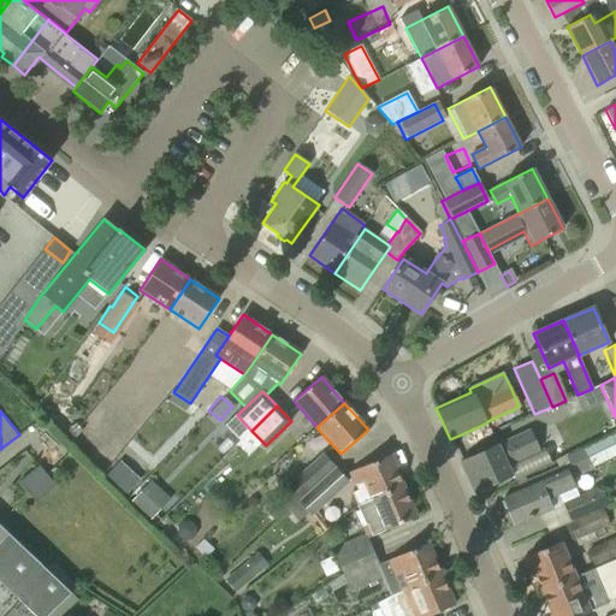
[(615,444),(615,443),(615,430),(564,455),(574,475),(615,455),(615,444)]
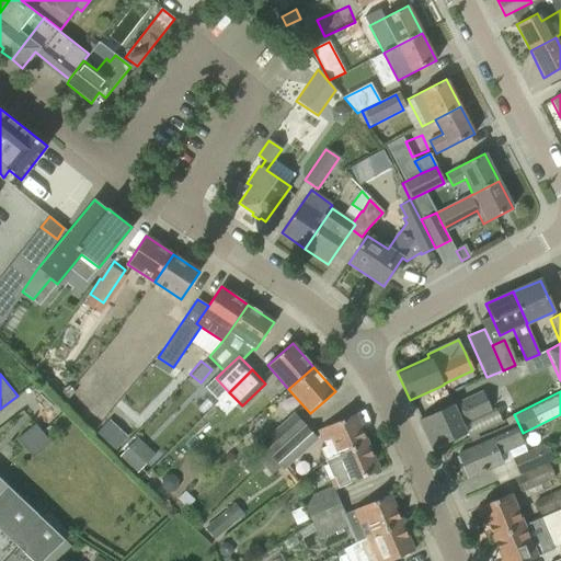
[(438,411),(419,421),(432,449),(438,446),(453,439),(467,433),(469,437),(502,422),(495,409),(492,410),(483,392),(454,405),(454,404),(438,411)]
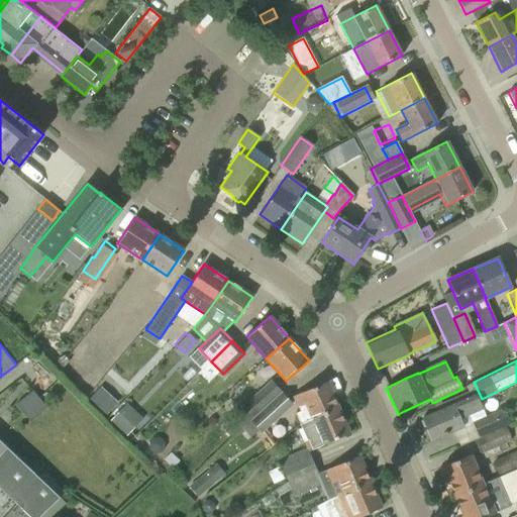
[(230,418),(241,429),(282,394),(270,381),(238,409),(239,410),(230,418)]
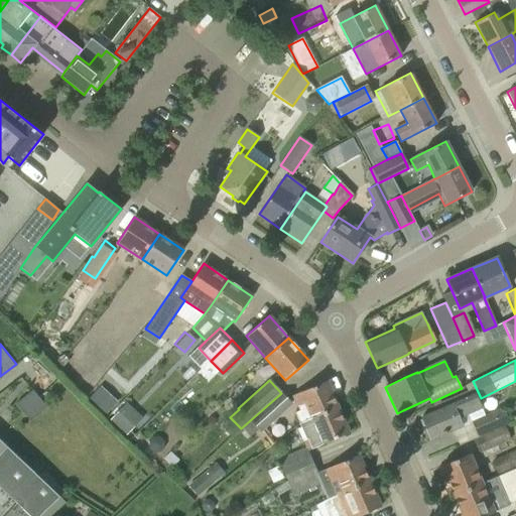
[(294,413),(299,423),(338,407),(327,381),(292,395),(297,407),(294,413)]
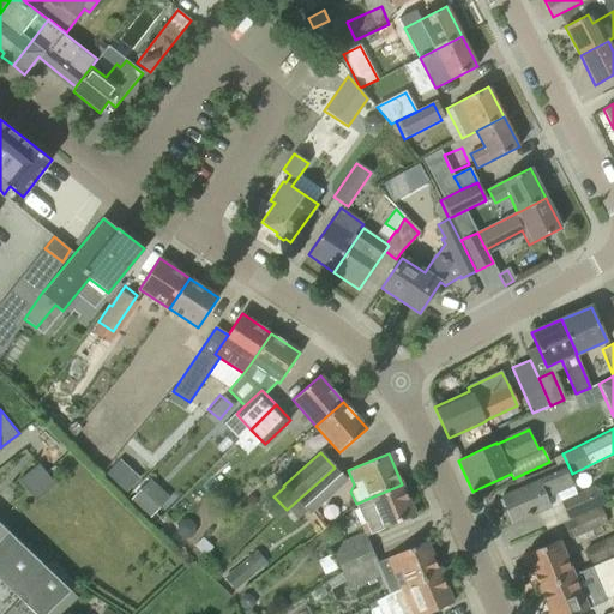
[(120,459),(107,475),(126,493),(139,477),(120,459)]
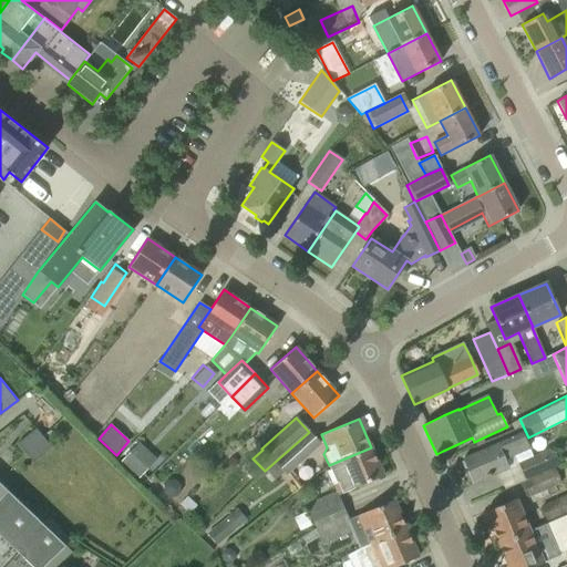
[(48,449),(33,430),(17,444),(32,462),(48,449)]
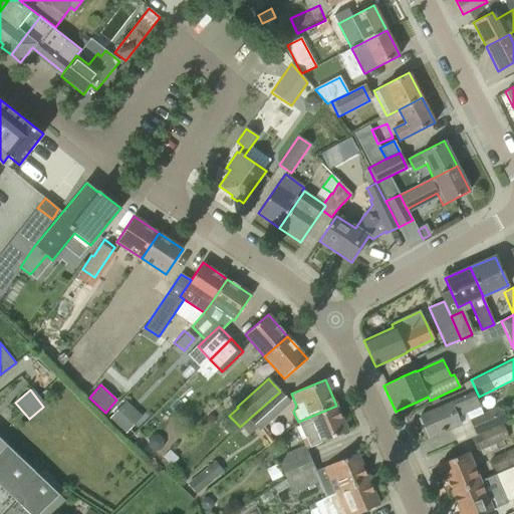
[(260,431),(290,403),(280,392),(240,427),(248,436),(257,427),(260,431)]
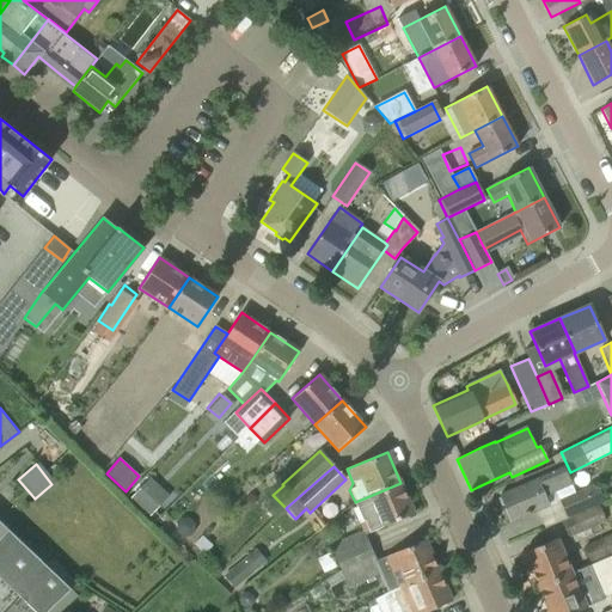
[(500,495),(510,521),(549,506),(544,495),(570,484),(563,467),(500,495)]
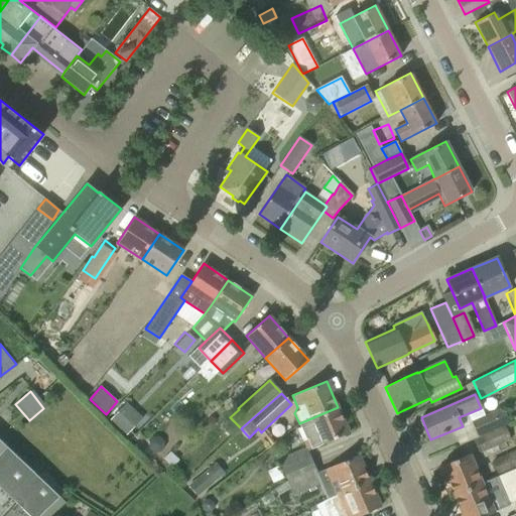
[(108,417),(128,433),(141,416),(122,400),(108,417)]
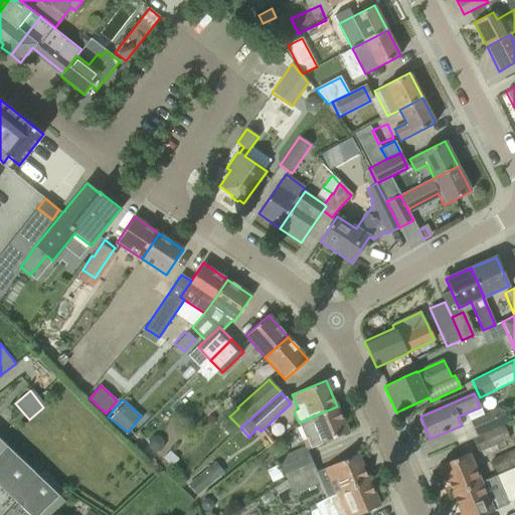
[(337,406),(299,422),(306,439),(307,439),(311,448),(348,433),(337,406)]
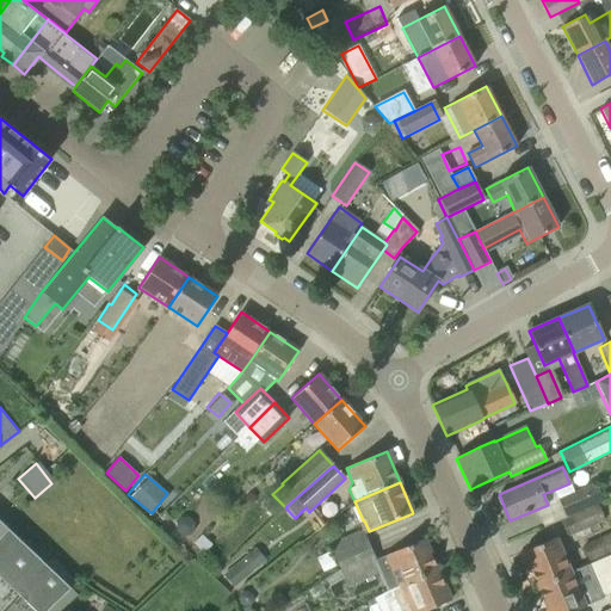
[(602,499),(596,483),(560,499),(566,514),(602,499)]
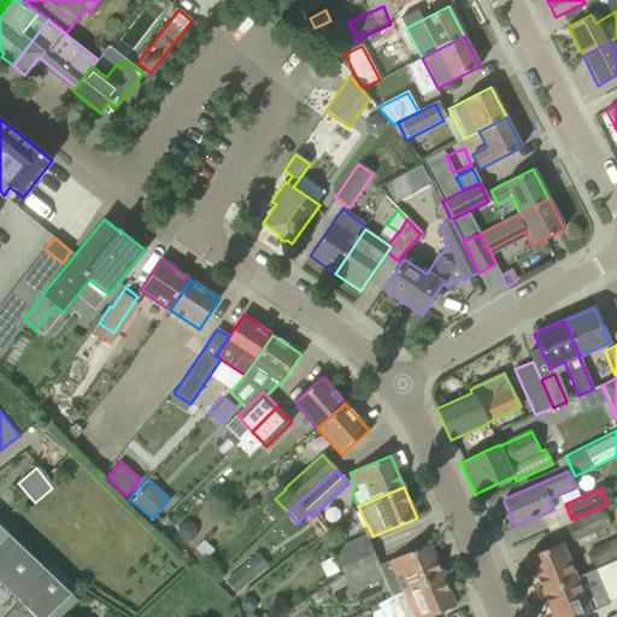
[(573,522),(566,526),(573,541),(609,526),(601,510),(573,522)]
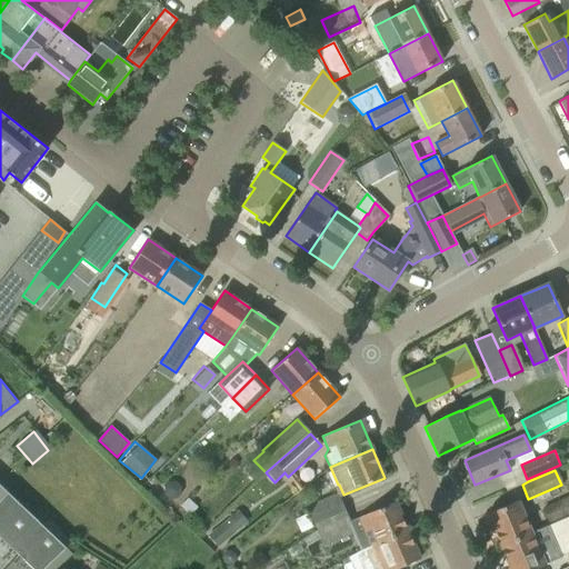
[(163,486),(163,492),(169,497),(176,497),(180,492),(180,486),(176,481),(169,481),(163,486)]
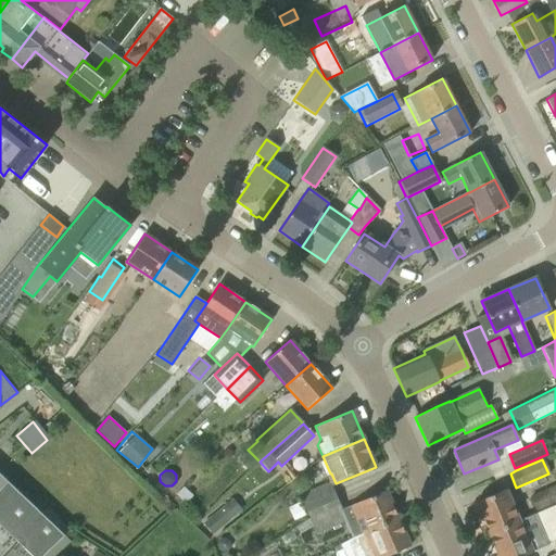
[(0,555),(4,555),(19,543),(32,555),(42,555),(63,534),(0,475),(0,555)]
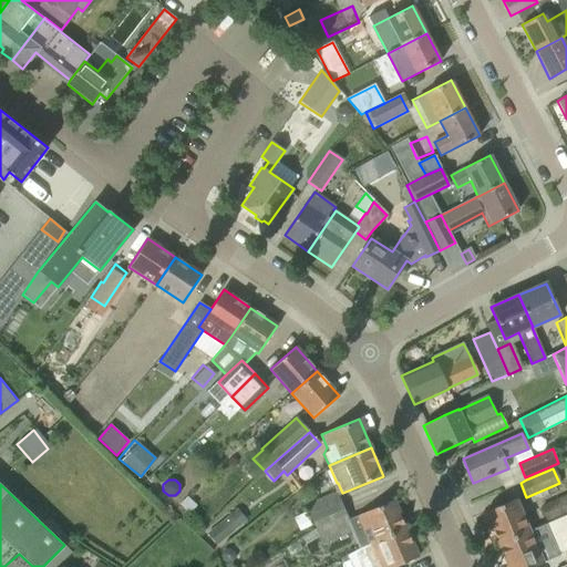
[(307,505),(313,522),(344,507),(338,492),(307,505)]
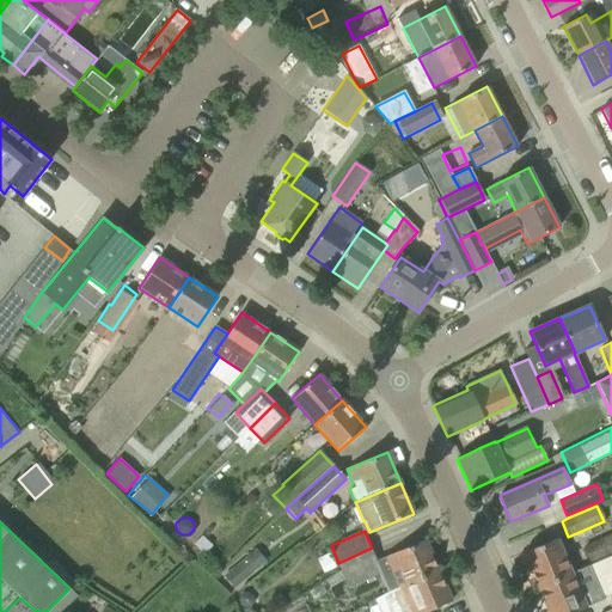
[(611,552),(611,539),(610,534),(583,548),(591,563),(611,552)]
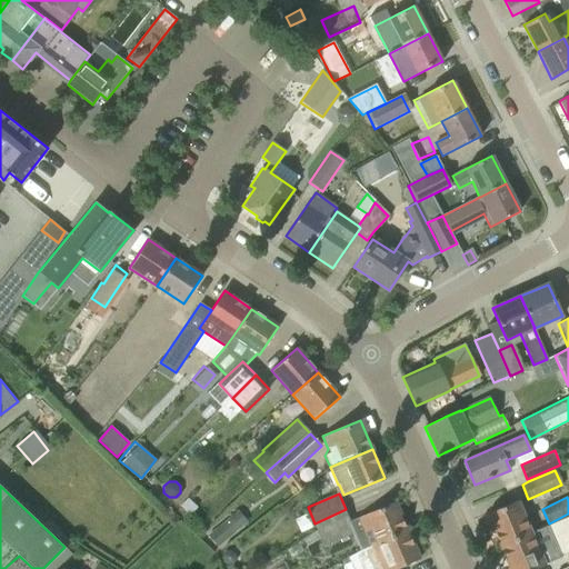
[(188,500),(181,507),(189,515),(196,507),(188,500)]
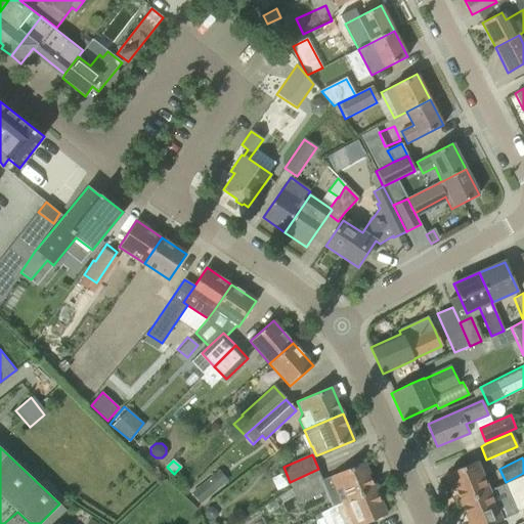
[(448,473),(462,503),(489,491),(477,462),(448,473)]
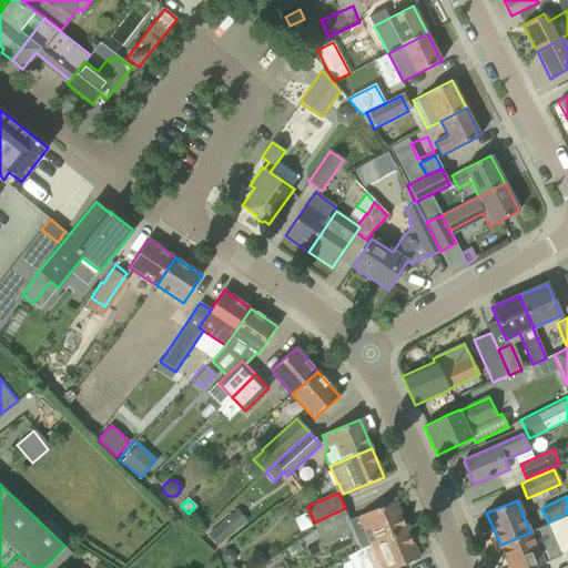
[(352,533),(359,550),(406,529),(394,501),(357,517),(357,518),(351,520),(345,508),(314,523),(324,545),(352,533)]
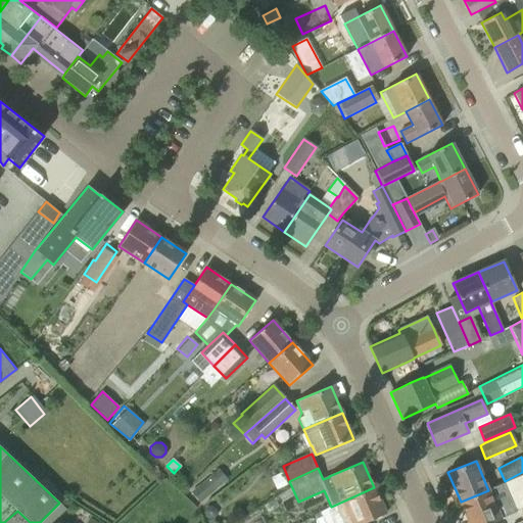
[(199,486),(191,492),(200,503),(208,496),(199,486)]
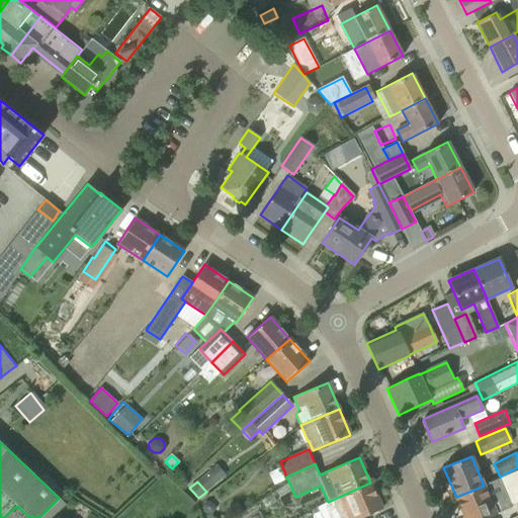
[(370,483),(328,502),(328,503),(322,506),(326,517),(360,517),(381,509),(370,483)]
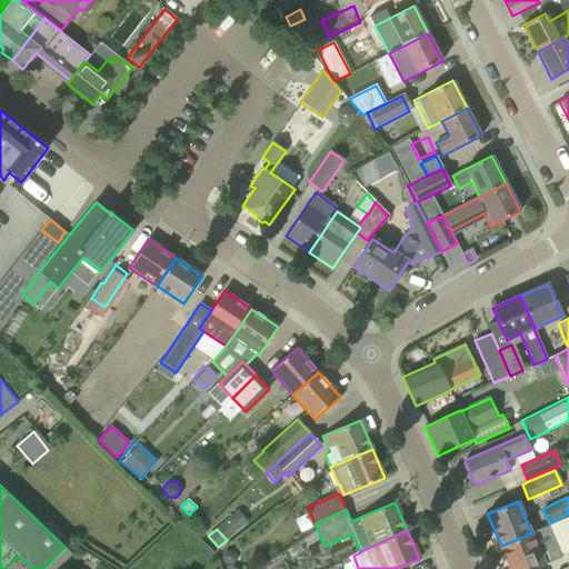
[(531,533),(501,546),(510,568),(536,568),(545,566),(531,533)]
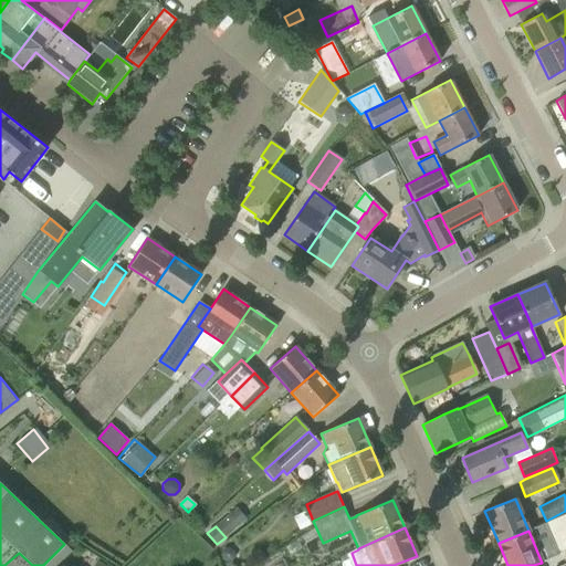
[(223,548),(220,553),(221,558),(226,562),(231,561),(234,556),(233,551),(229,547),(223,548)]
